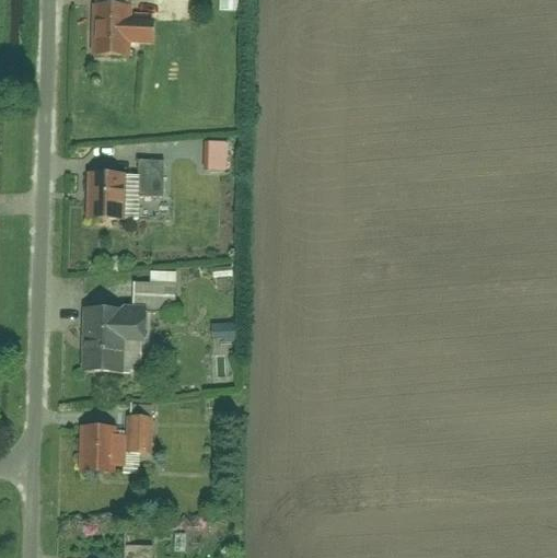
[(248,9),(247,0),(225,0),(227,10),(248,9)]
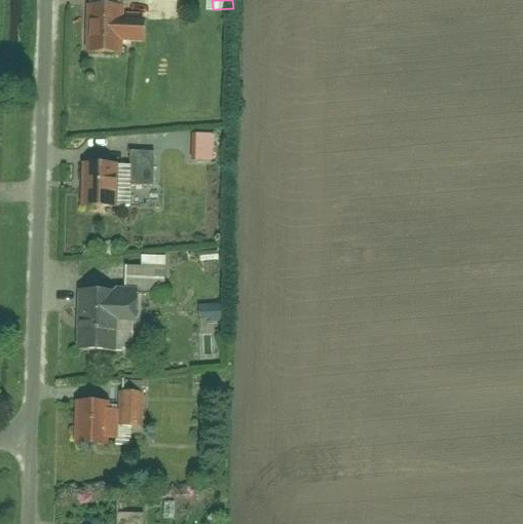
[(84,49),(119,50),(119,39),(143,39),(143,13),(120,12),(120,3),(85,2),(84,49)]
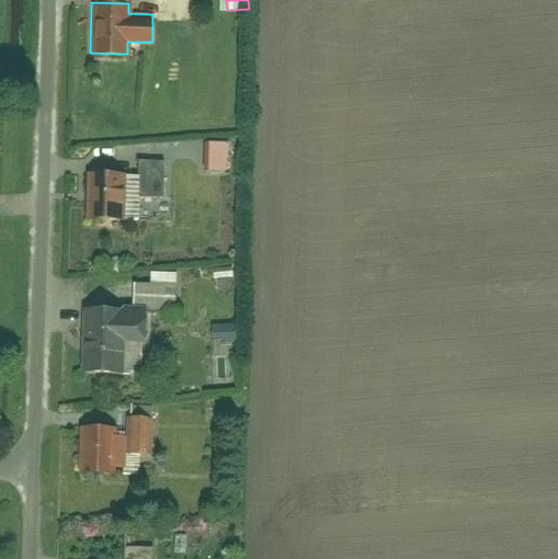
[(220,171),(239,171),(239,141),(220,141),(220,171)]
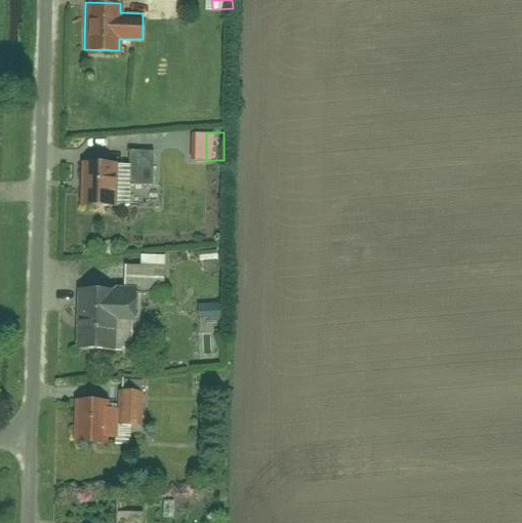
[(128,149),(128,161),(81,160),(81,202),(129,203),(129,183),(152,183),(153,139),(142,139),(142,150),(128,149)]
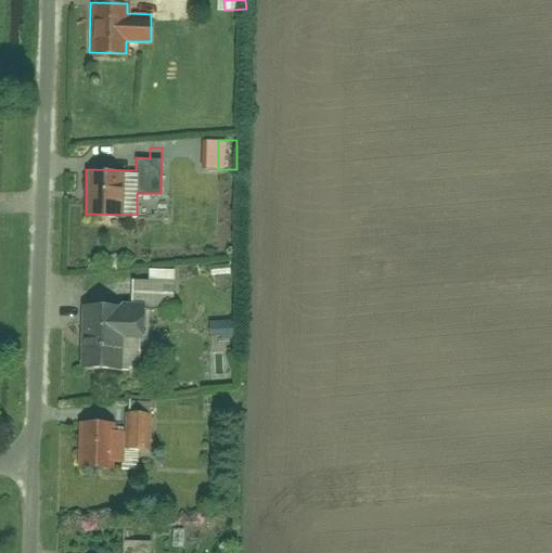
[(175,279),(131,279),(131,299),(175,299),(175,279)]
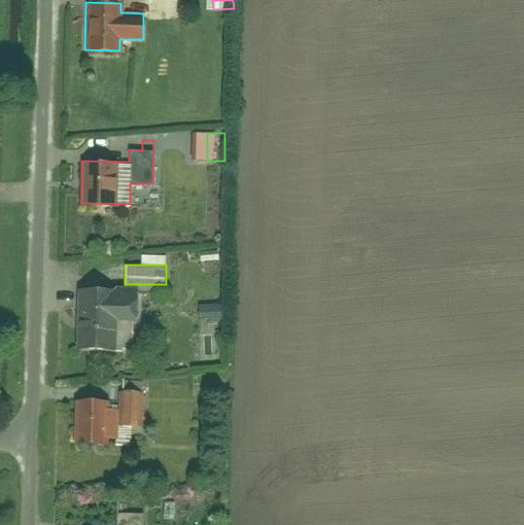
[(78,350),(125,350),(125,321),(136,321),(137,286),(79,285),(78,350)]
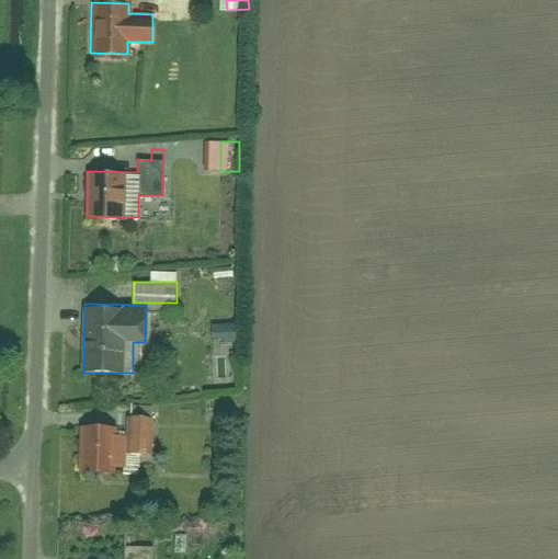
[(225,327),(224,340),(242,342),(243,328),(225,327)]
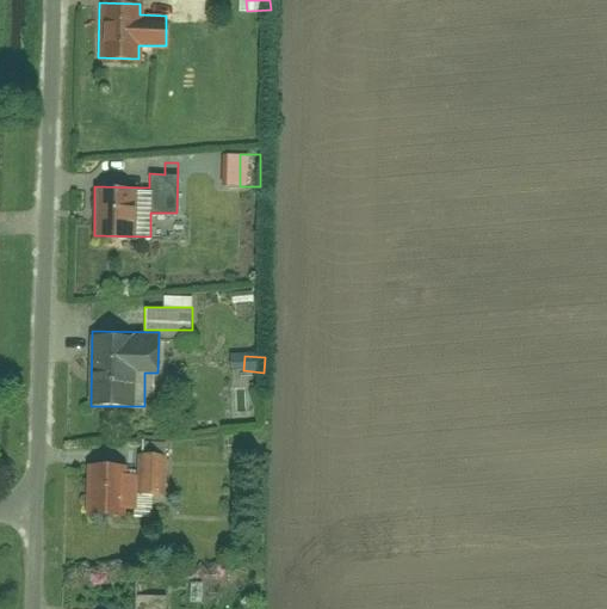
[(127,465),(88,463),(86,514),(125,515),(125,509),(138,509),(138,493),(163,494),(165,455),(138,455),(138,471),(127,471),(127,465)]
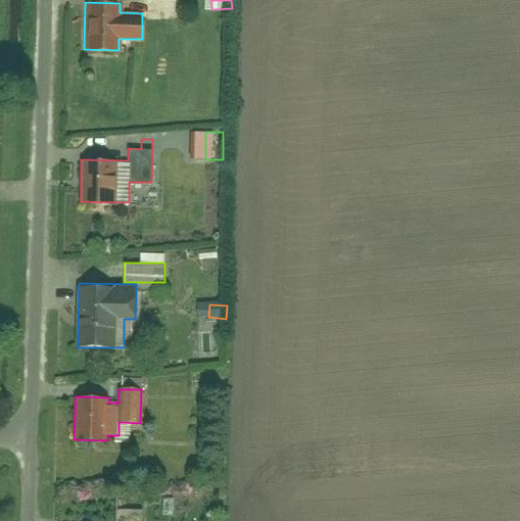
[(140,520),(141,510),(115,510),(114,520),(140,520)]
